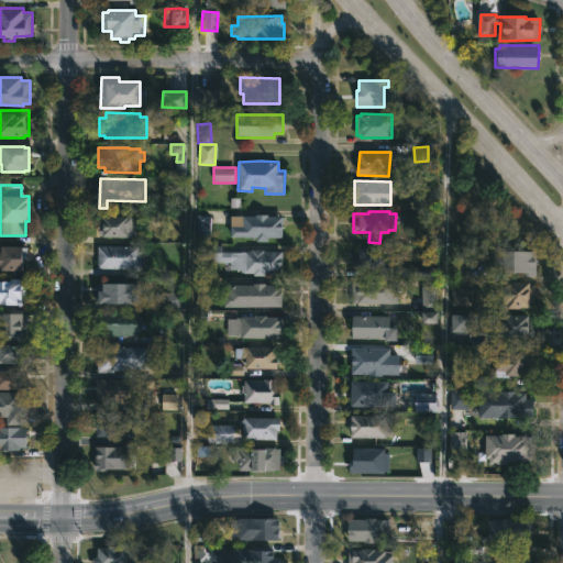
[(267,214),(267,216),(283,216),(282,238),(267,236),(267,241),(256,241),(256,238),(231,238),(231,225),(235,227),(235,221),(242,221),(242,216),(267,214)]
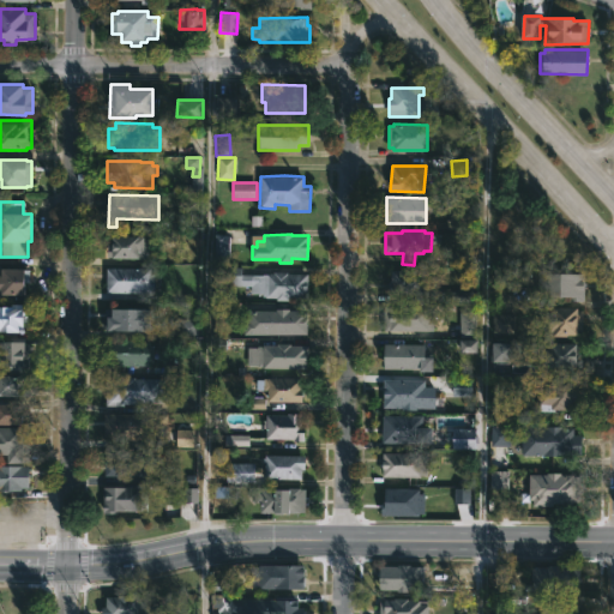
[(227,258),(227,235),(215,235),(214,258),(227,258)]
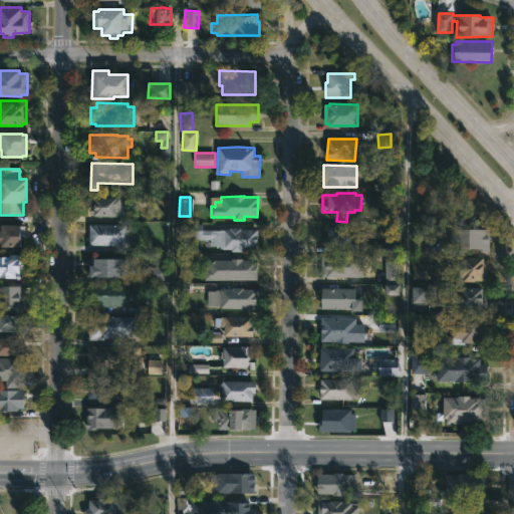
[(125,198),(131,199),(131,203),(134,204),(134,208),(131,208),(130,214),(124,214),(124,216),(116,216),(116,217),(89,217),(89,198),(125,198)]
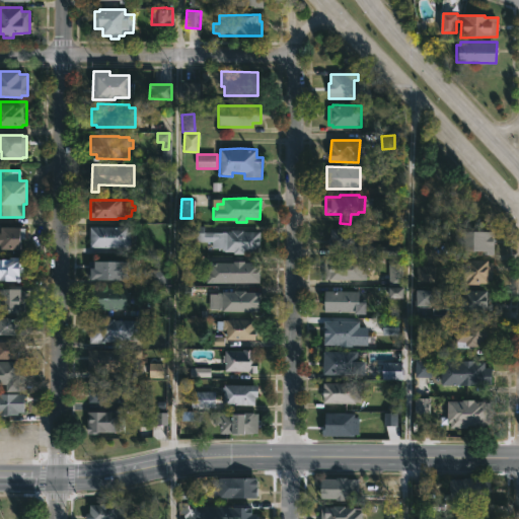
[(130,230),(130,244),(127,244),(127,248),(88,247),(89,226),(128,227),(127,230),(130,230)]
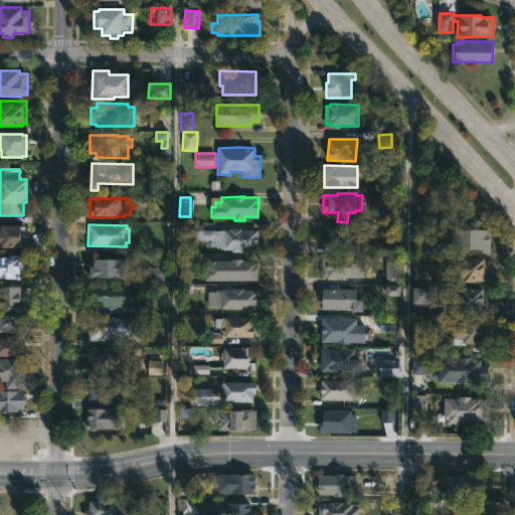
[(203,224),(202,230),(220,231),(229,229),(229,227),(259,229),(258,250),(241,249),(241,252),(231,252),(231,249),(220,248),(220,246),(210,246),(210,240),(189,239),(189,224),(203,224)]
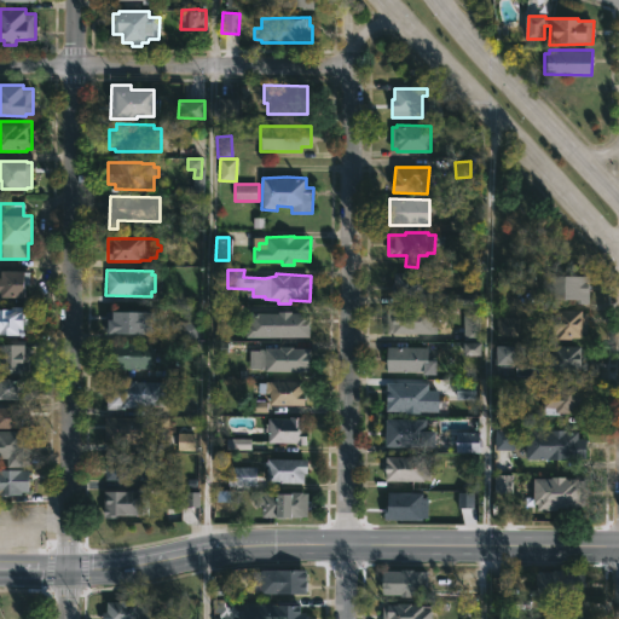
[(0,271),(29,272),(28,285),(24,285),(24,298),(1,298),(1,294),(0,293),(0,271)]
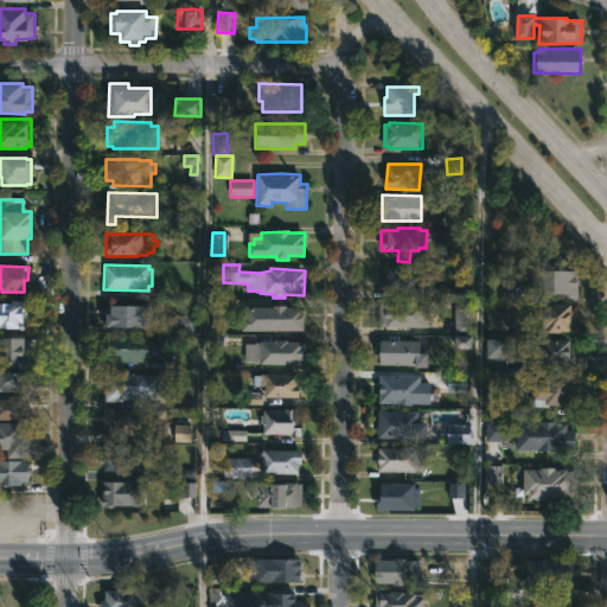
[(425,268),(423,292),(384,292),(387,267),(425,268)]
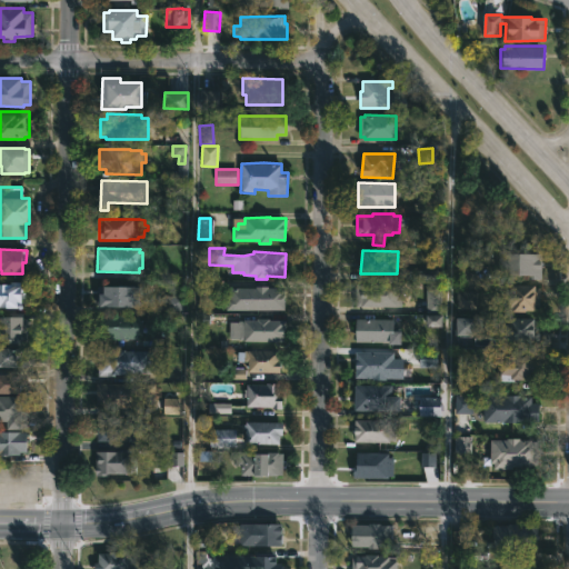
[(505,252),(505,253),(542,253),(541,280),(527,280),(527,276),(499,275),(499,252),(505,252)]
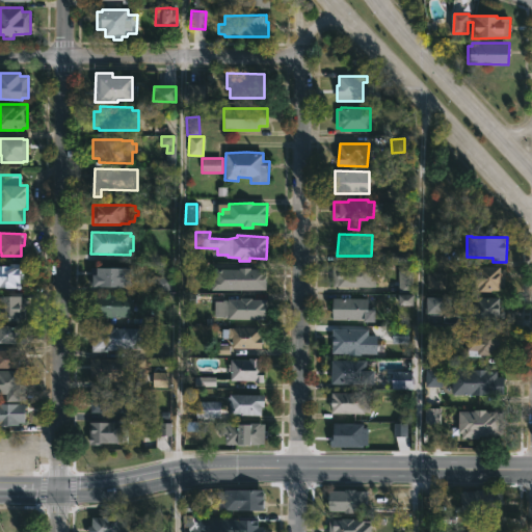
[(24,266),(23,284),(21,284),(21,289),(0,288),(0,266),(8,266),(8,264),(21,264),(24,266)]
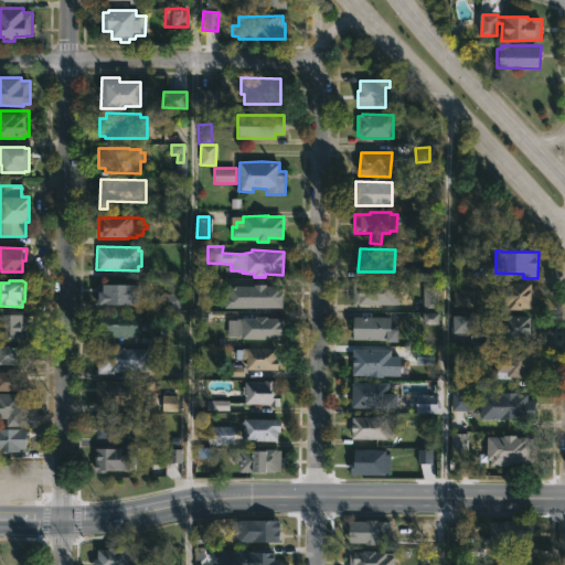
[(398,301),(398,306),(353,305),(353,281),(398,283),(398,301)]
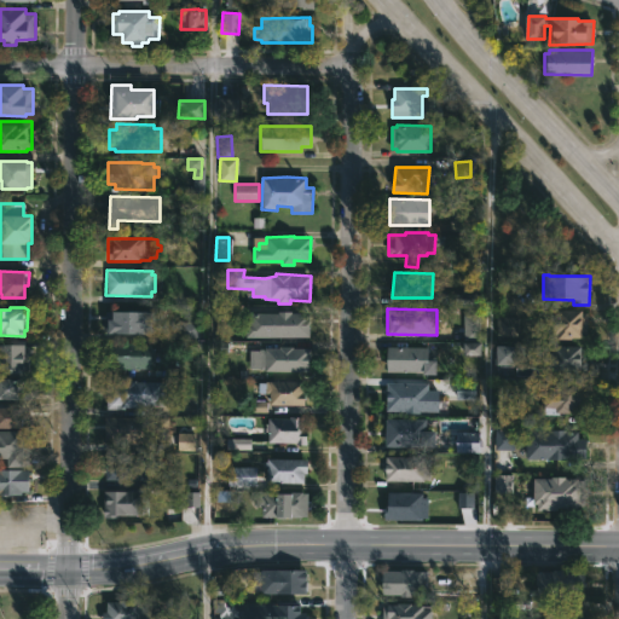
[(584,311),(584,313),(589,313),(588,335),(584,335),(584,339),(560,340),(560,334),(550,334),(550,313),(560,313),(560,311),(584,311)]
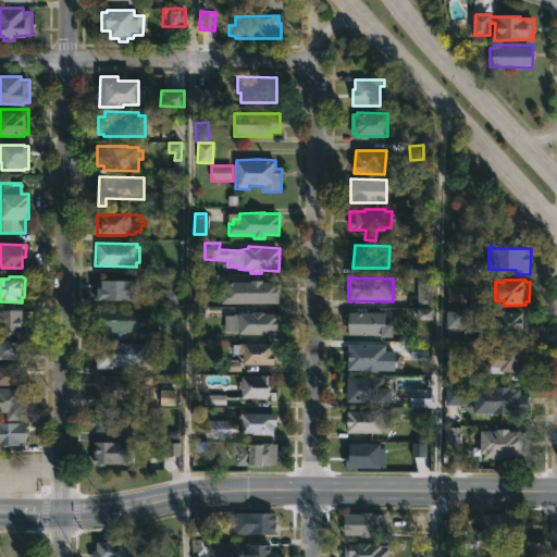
[(132,281),(133,298),(131,298),(131,300),(97,300),(97,287),(101,287),(101,281),(132,281)]
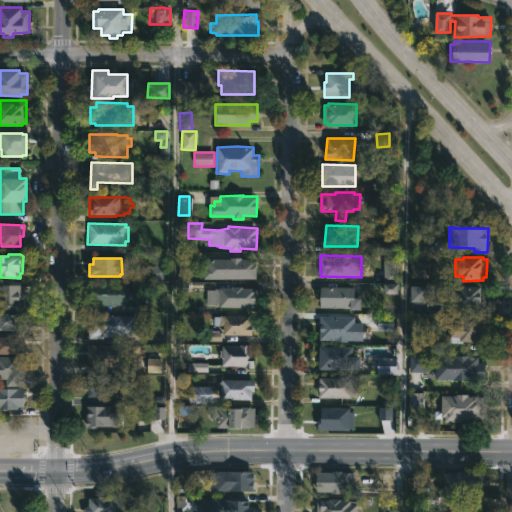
[(241,259),(256,259),(256,279),(213,278),(213,261),(222,261),(222,259),(230,259),(230,258),(241,259)]
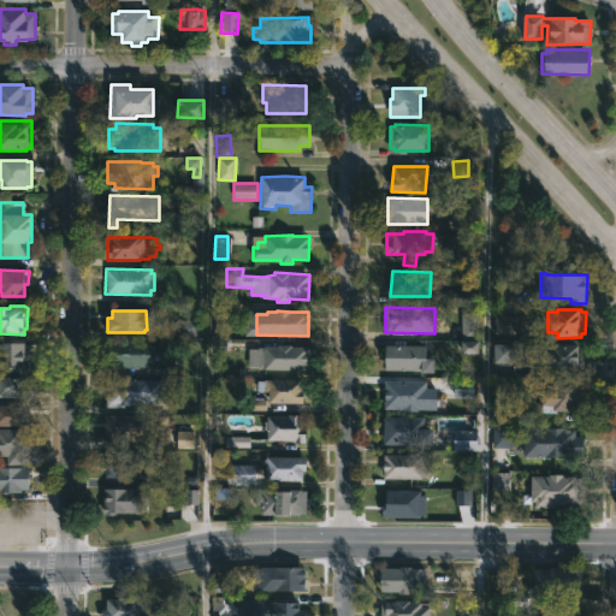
[(478,335),(477,313),(461,313),(461,336),(478,335)]
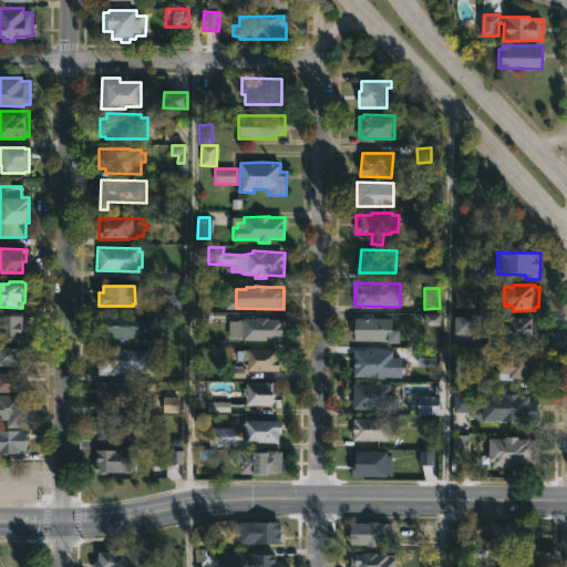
[(454,307),(476,308),(476,290),(455,290),(454,307)]
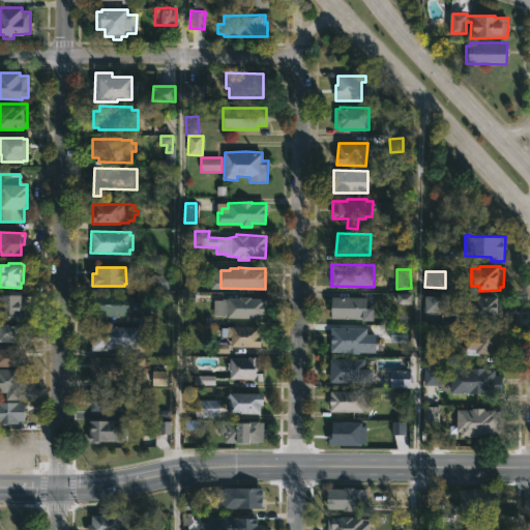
[(93,292),(93,294),(129,295),(129,297),(131,297),(131,301),(137,301),(137,310),(131,310),(131,313),(128,313),(128,316),(89,316),(89,299),(91,297),(87,297),(87,292),(93,292)]
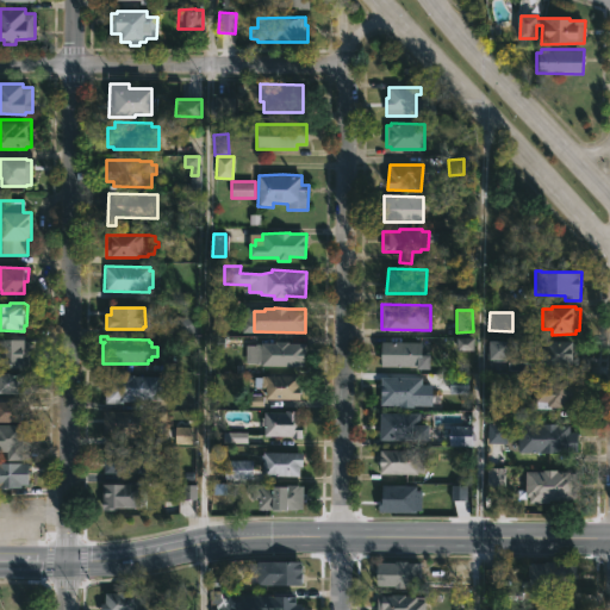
[(458,352),(473,350),(473,337),(458,337),(458,352)]
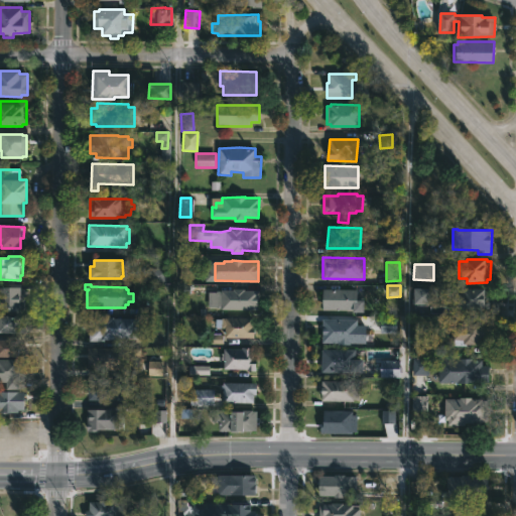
[(0,287),(21,287),(20,289),(23,289),(23,314),(9,314),(9,311),(0,311),(0,287)]
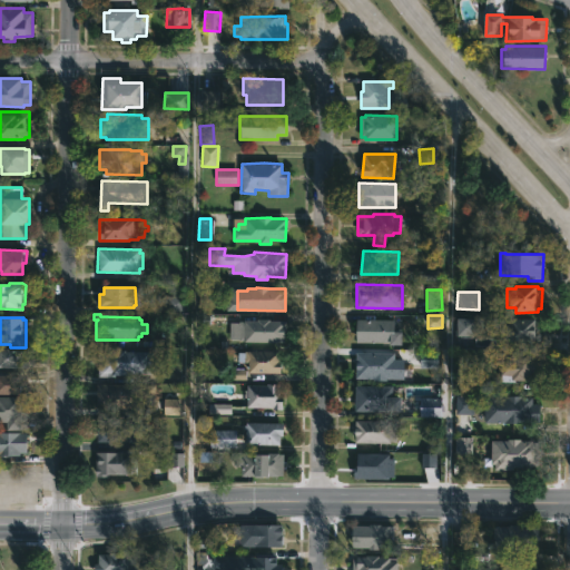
[(475,336),(474,318),(457,318),(458,336),(475,336)]
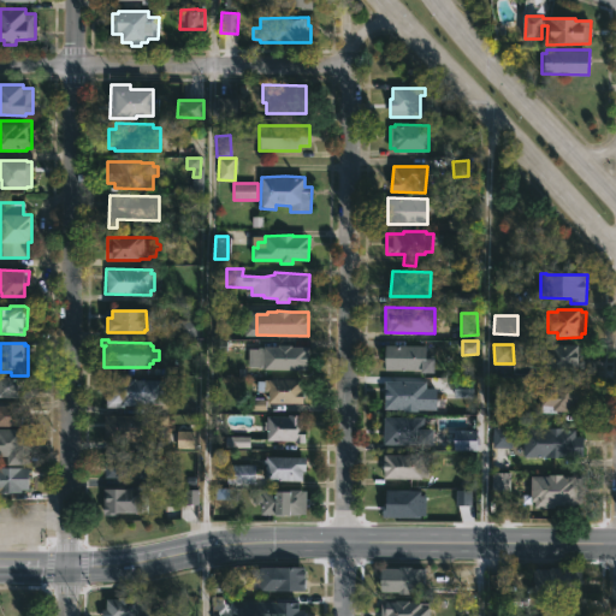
[(585,345),(585,369),(548,369),(548,351),(552,351),(552,344),(585,345)]
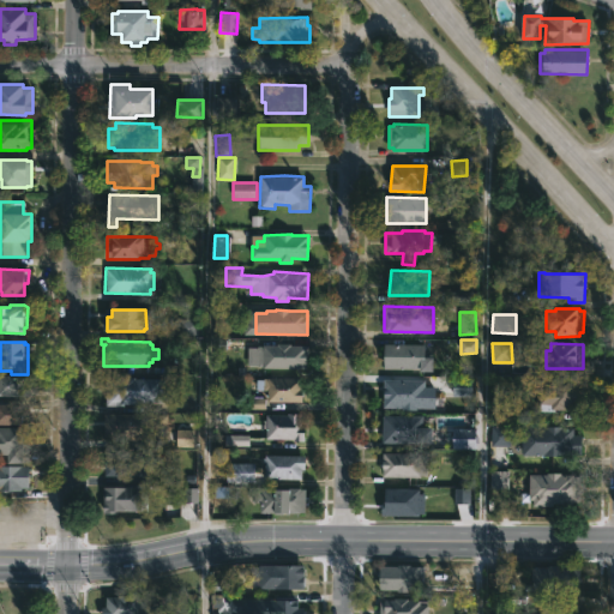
[(290,344),(290,345),(306,345),(306,369),(247,367),(247,350),(257,350),(257,345),(263,345),(290,344)]
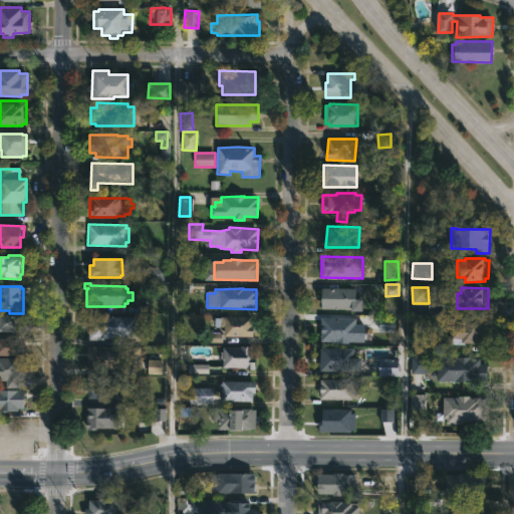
[(355,289),(355,298),(365,299),(365,311),(351,311),(351,310),(320,309),(321,288),(355,289)]
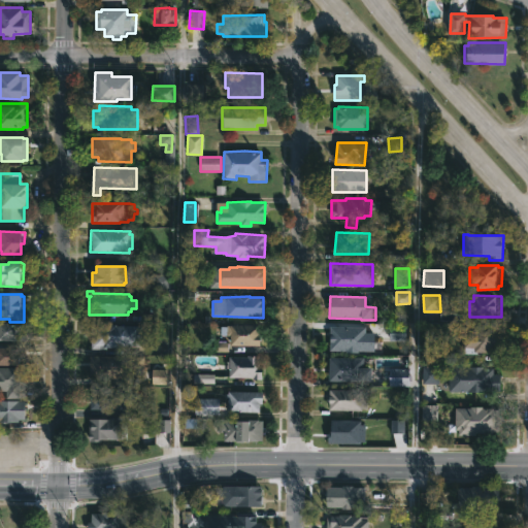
[(0,324),(20,324),(20,333),(24,333),(23,341),(0,339),(0,324)]
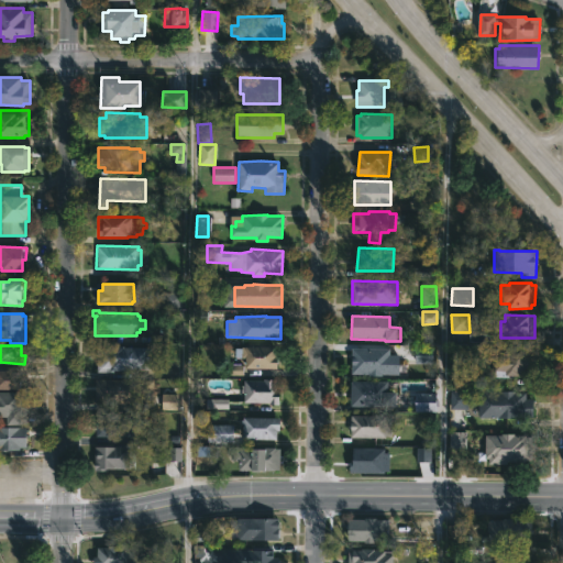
[(123,346),(123,348),(148,348),(148,370),(127,370),(127,371),(113,371),(113,373),(96,373),(96,349),(110,346),(123,346)]
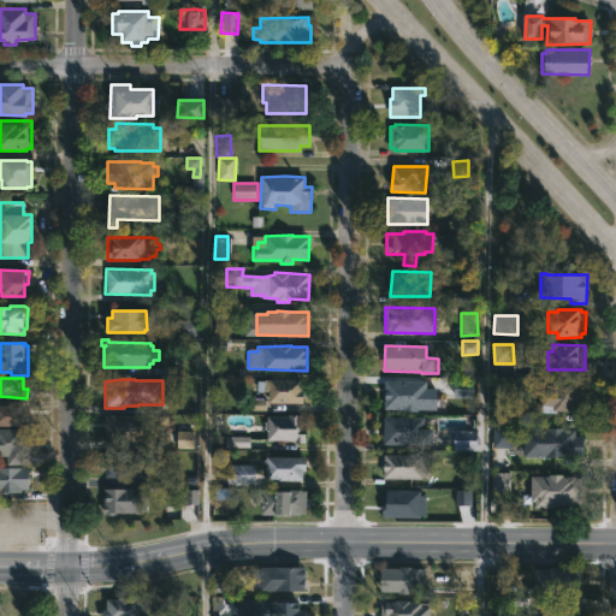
[(302,380),(303,404),(267,403),(268,392),(258,392),(258,380),(302,380)]
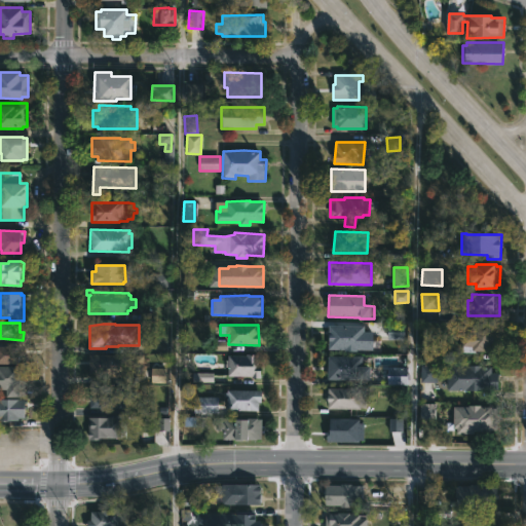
[(364,326),(364,333),(370,335),(370,346),(364,346),(364,349),(357,349),(357,351),(329,349),(329,326),(364,326)]
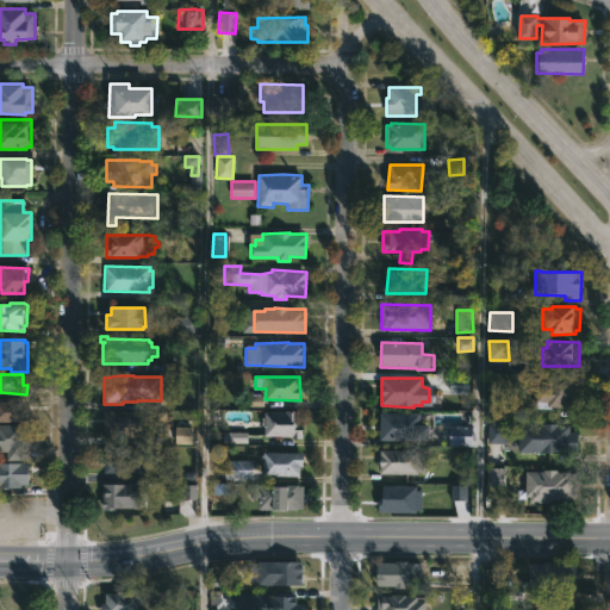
[(574,380),(579,380),(579,405),(564,406),(564,408),(553,408),(553,409),(539,409),(539,386),(548,386),(548,380),(551,380),(551,379),(574,379),(574,380)]
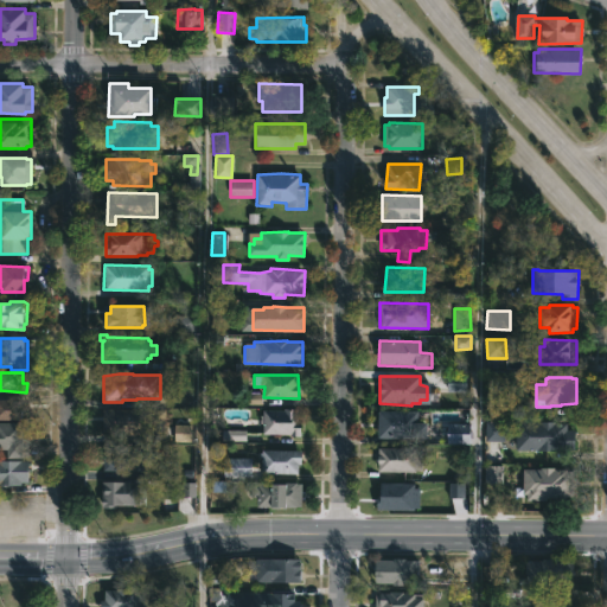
[(466,384),(447,383),(447,391),(466,393),(466,384)]
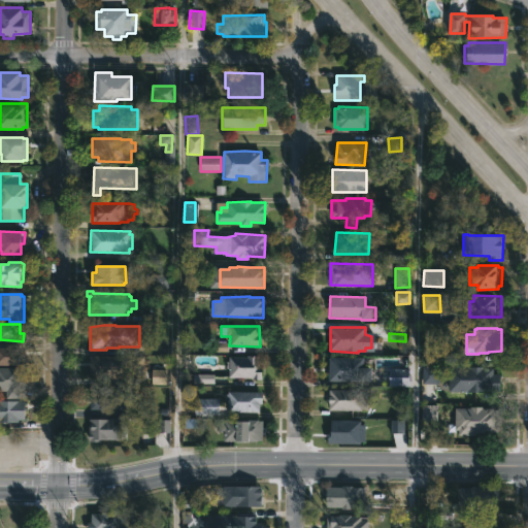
[(0,348),(18,349),(18,355),(20,355),(20,366),(0,366),(0,348)]
